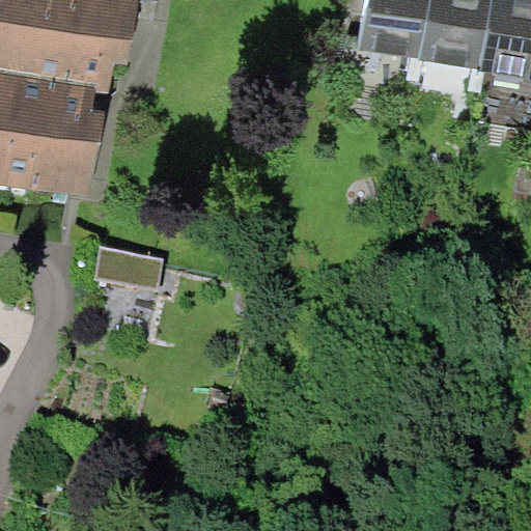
[(139,0),(0,0),(0,68),(95,86),(110,89),(114,63),(128,65),(139,0)]
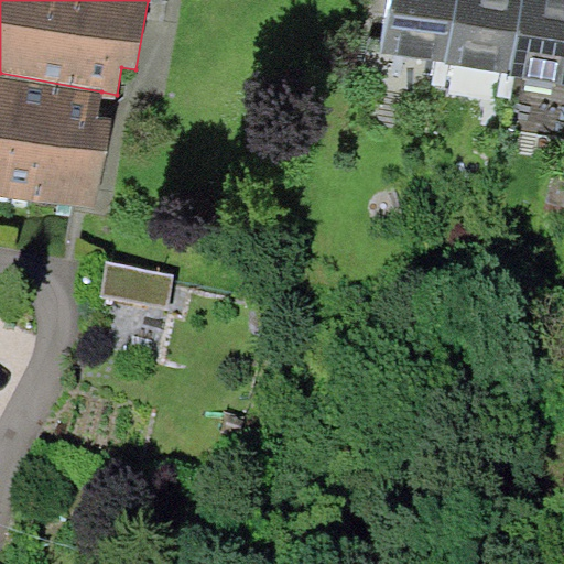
[(456,0),(407,0),(403,46),(453,51),(456,0)]
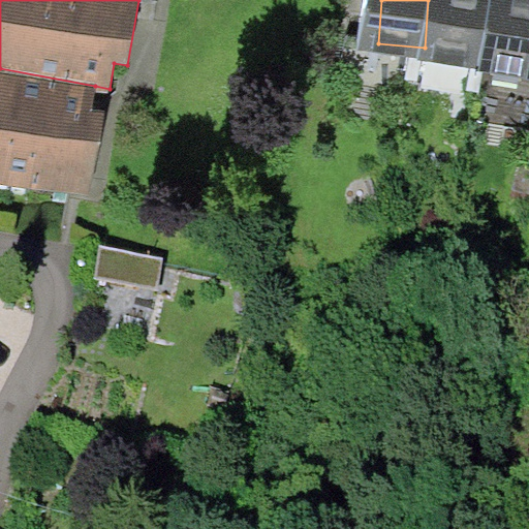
[(494,0),(440,0),(435,51),(489,57),(494,0)]
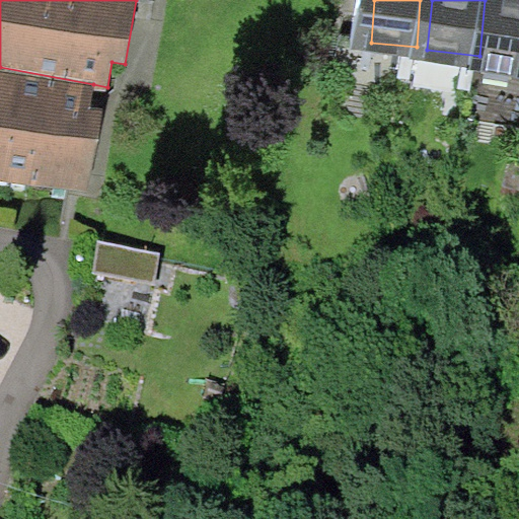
[(518,0),(493,0),(483,67),(518,73),(518,0)]
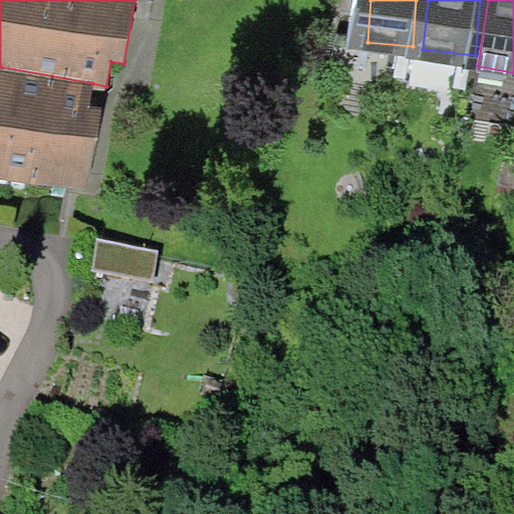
[(92,83),(0,66),(0,178),(88,194),(102,108),(88,106),(92,83)]
